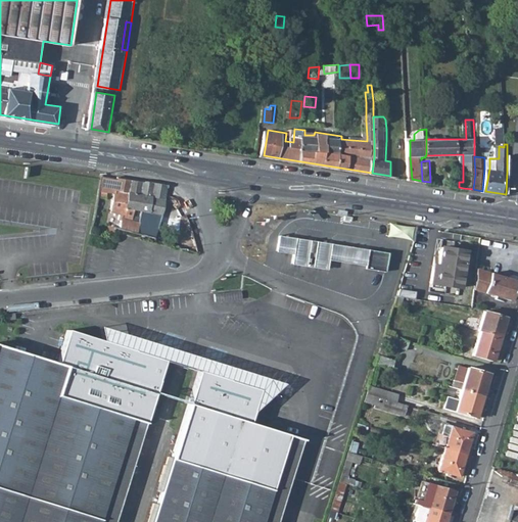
[(105,192),(119,194),(116,212),(127,216),(141,218),(141,223),(149,225),(162,228),(167,216),(171,187),(121,178),(121,180),(108,177),(105,192)]
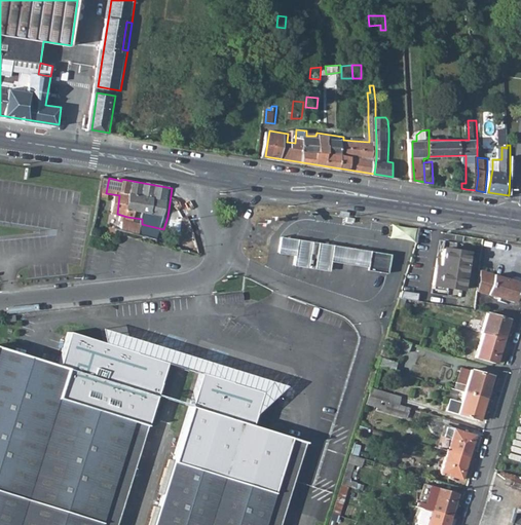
[(147,236),(150,226),(142,224),(126,221),(124,230),(147,236)]
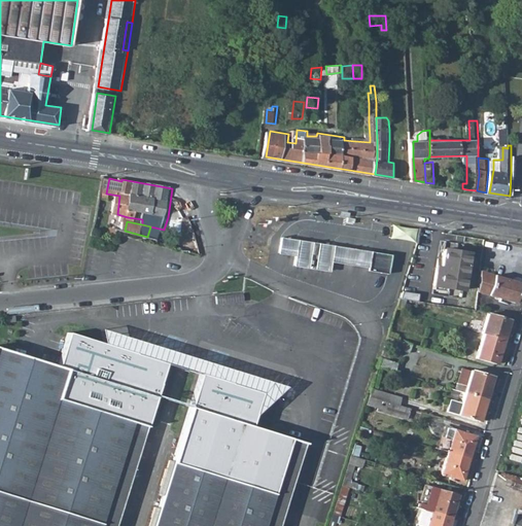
[(150,226),(147,237),(161,241),(164,230),(150,226)]
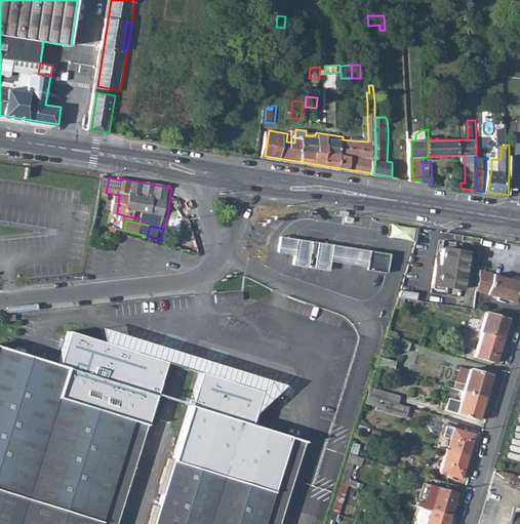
[(319,248),(323,233),(311,230),(307,244),(319,248)]
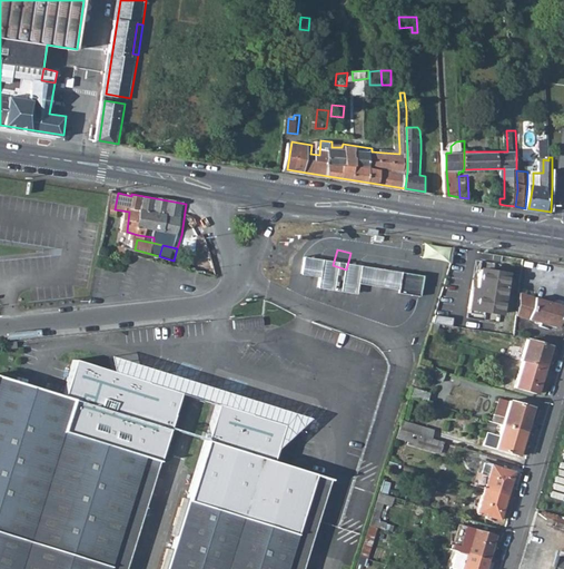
[(498,316),(498,313),(505,314),(512,274),(485,270),(482,290),(477,288),(473,313),(498,316)]
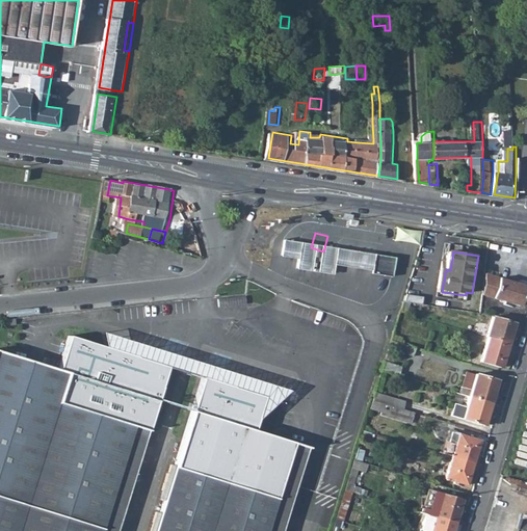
[(317,270),(321,257),(311,254),(307,267),(317,270)]
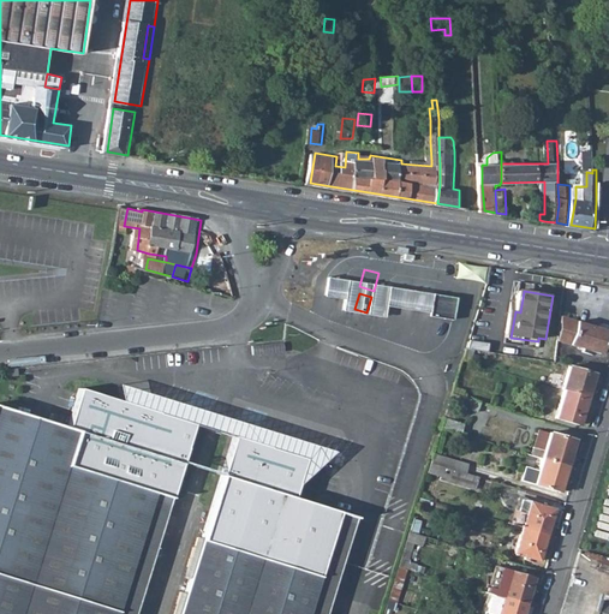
[(575,351),(604,359),(608,347),(608,329),(583,322),(566,316),(562,347),(575,351)]
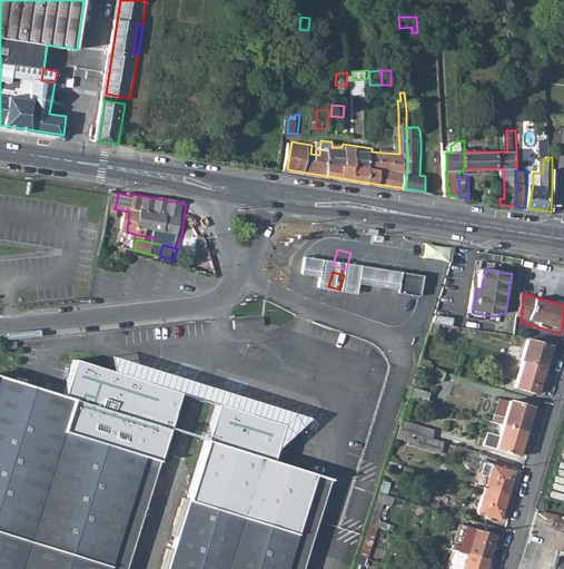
[(527,362),(550,368),(555,347),(532,340),(525,361),(527,362)]
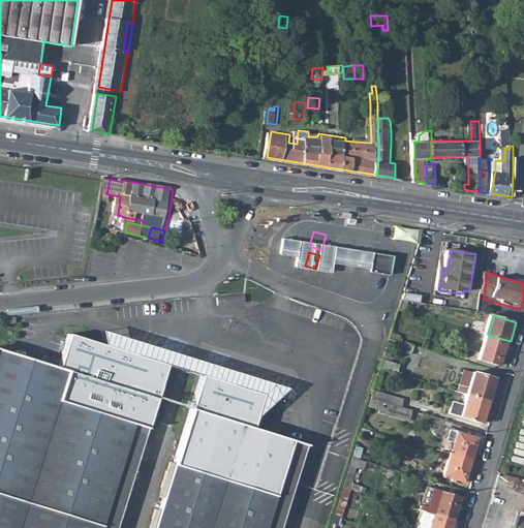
[(0,527),(104,527),(136,424),(151,429),(171,366),(73,336),(63,370),(0,349),(0,527)]
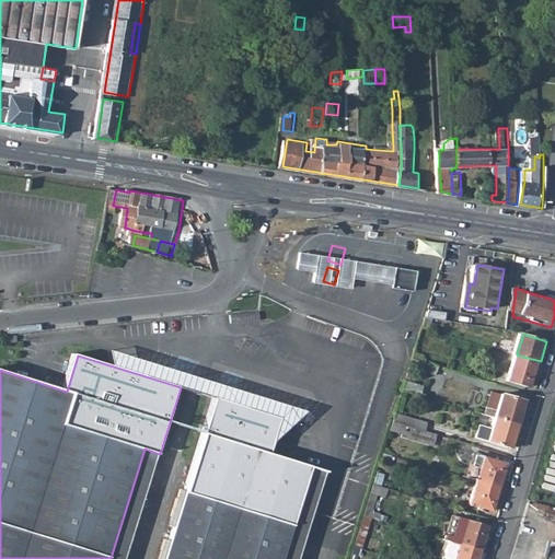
[(511,381),(533,387),(541,361),(519,356),(511,381)]
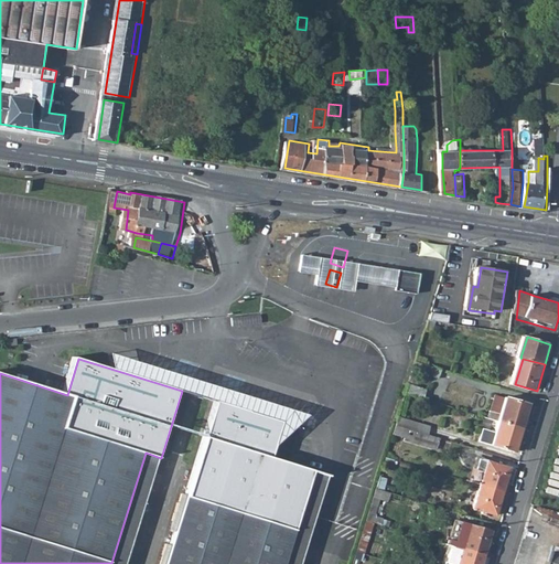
[(437,378),(439,369),(419,362),(417,372),(437,378)]
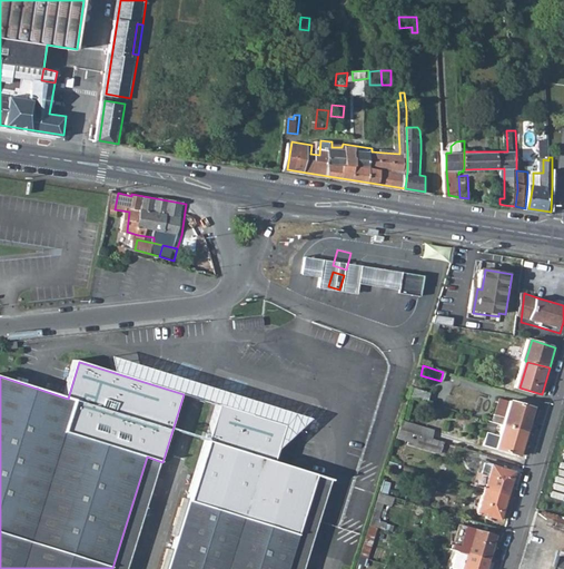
[(531,431),(537,408),(514,401),(506,424),(531,431)]
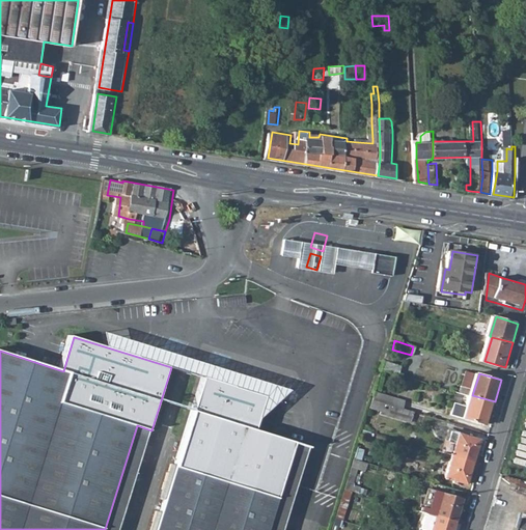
[(266,396),(205,378),(159,529),(268,529),(296,442),(256,429),(266,396)]
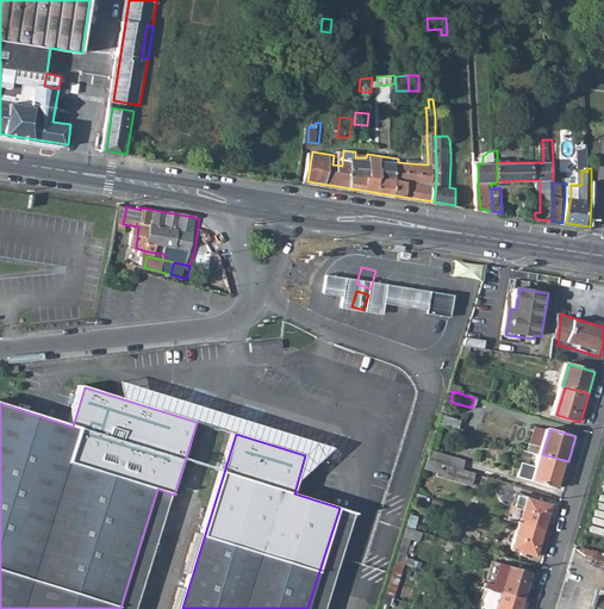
[(436,448),(430,470),(478,483),(481,471),(468,467),(471,457),(436,448)]
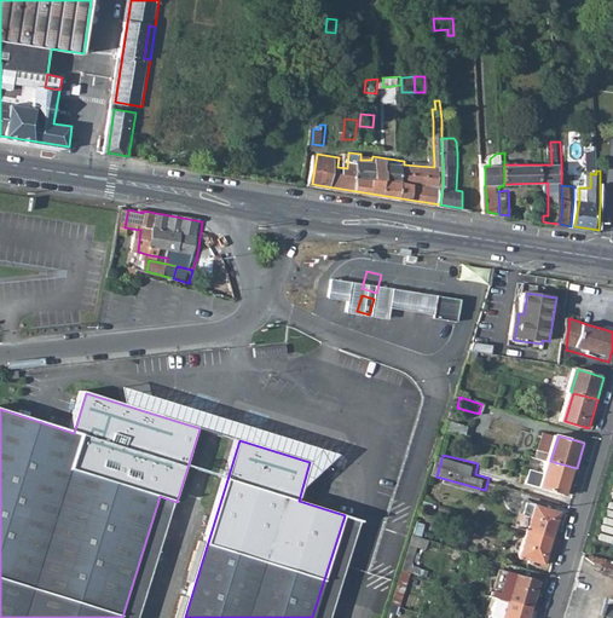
[(543,487),(568,496),(577,468),(550,461),(543,487)]
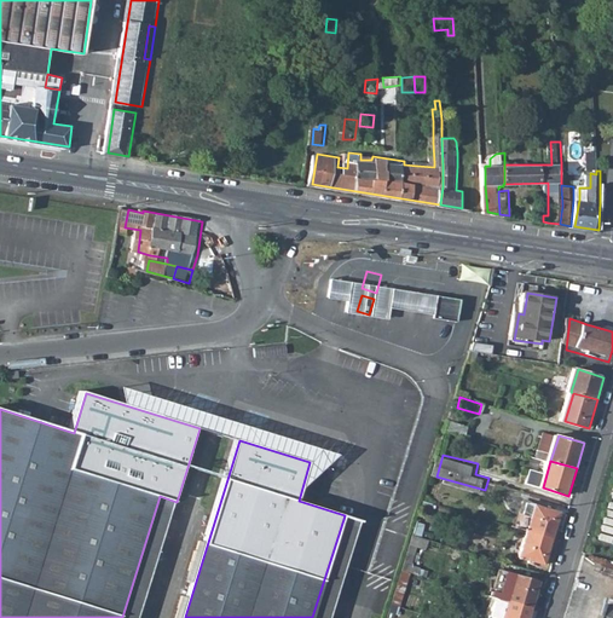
[(140,617),(177,502),(160,496),(122,617),(140,617)]
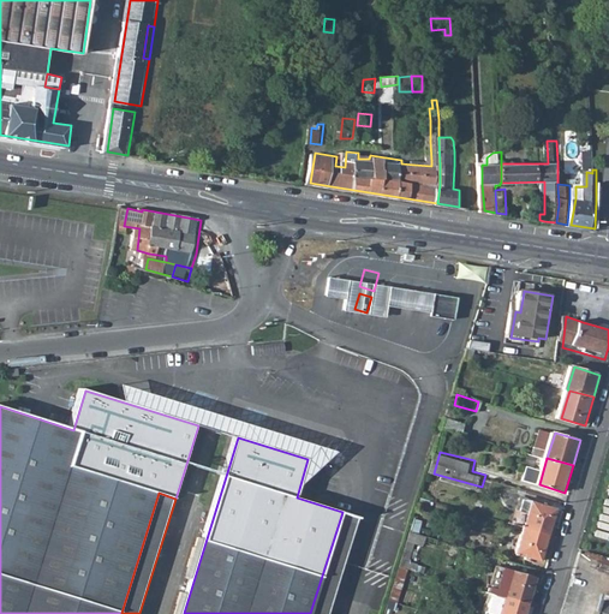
[(526,528),(551,535),(560,510),(524,500),(517,524),(526,528)]
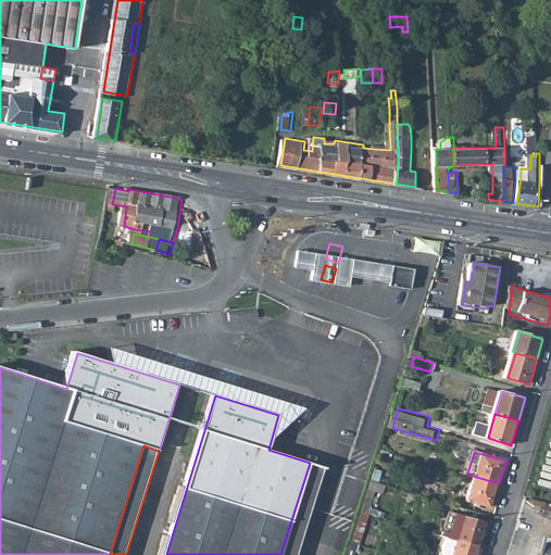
[(297,554),(324,467),(310,463),(280,554),(297,554)]
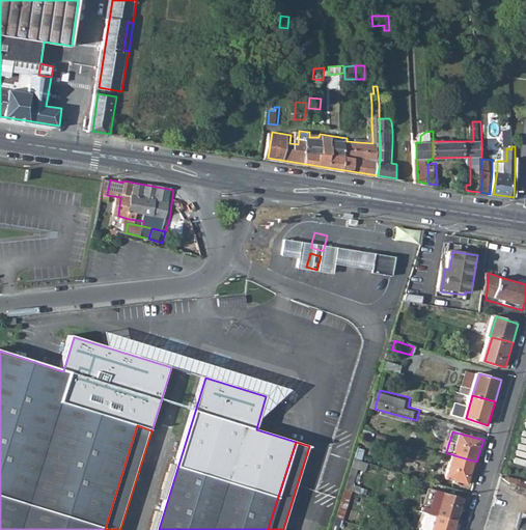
[(448,478),(470,484),(476,462),(454,455),(448,478)]
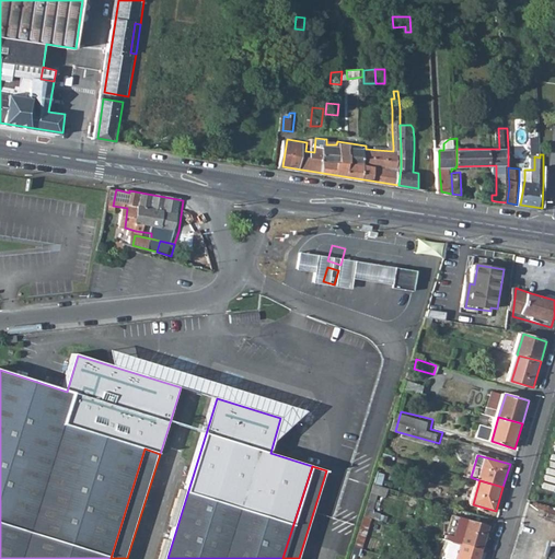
[(463,544),(484,549),(492,526),(471,520),(464,539),(457,537),(455,542),(463,544)]
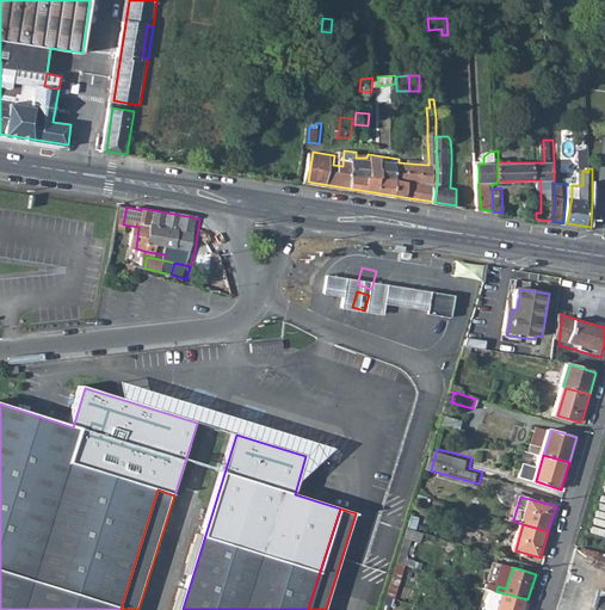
[(499,609),(524,609),(528,599),(505,593),(499,609)]
